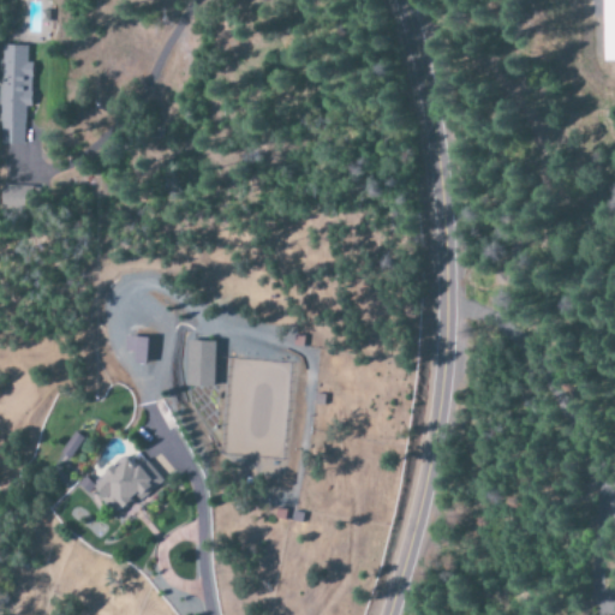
[(614,0),(599,0),(601,63),(614,61),(614,0)]
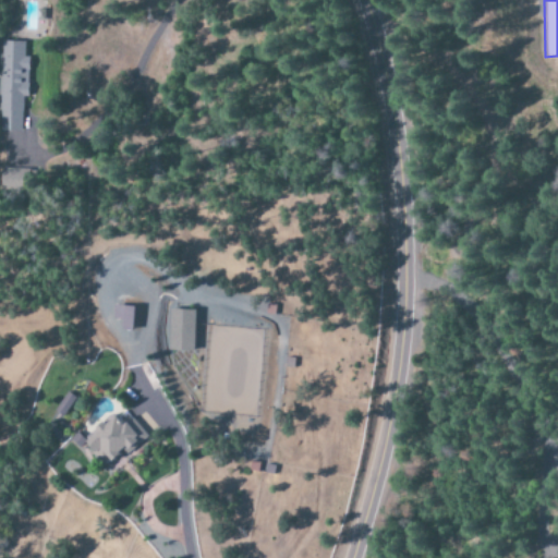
[(0,130),(22,132),(23,96),(29,97),(31,58),(25,57),(26,43),(3,41),(0,106),(0,130)]
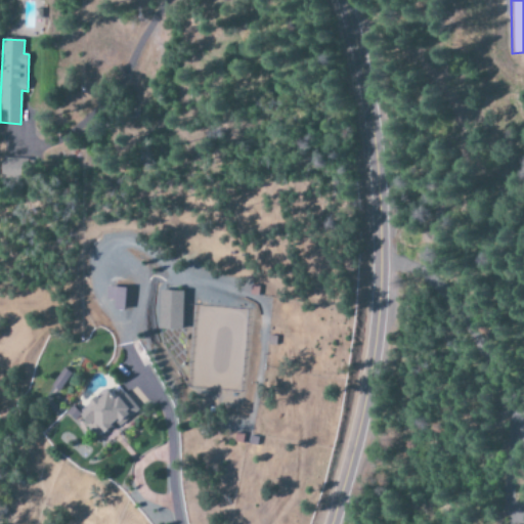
[(123,312),(124,290),(105,289),(104,301),(113,302),(113,311),(123,312)]
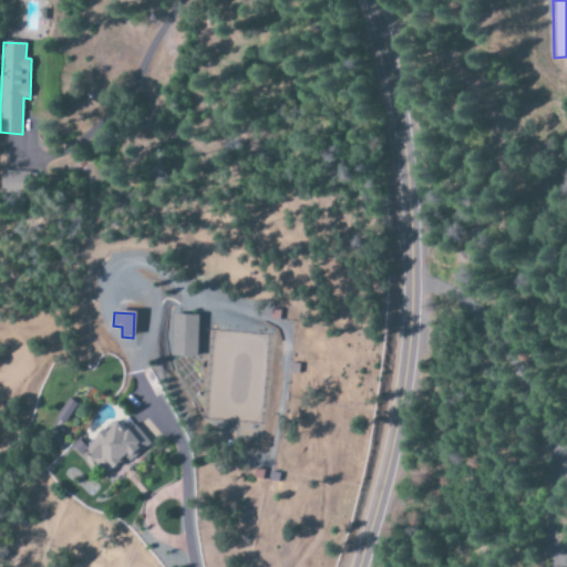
[(196,316),(171,316),(169,358),(196,359),(196,316)]
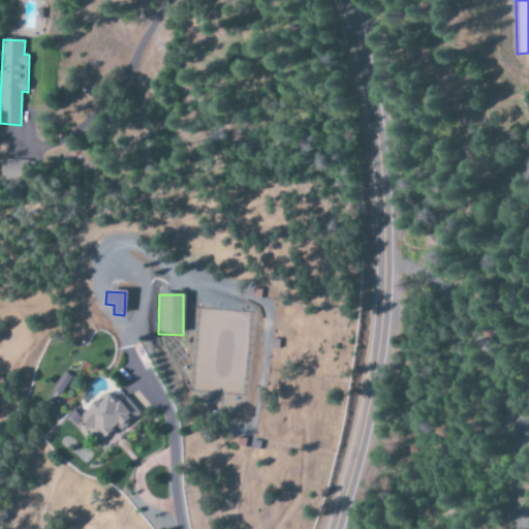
[(138,413),(120,390),(110,399),(105,394),(87,408),(89,411),(78,419),(97,445),(138,413)]
